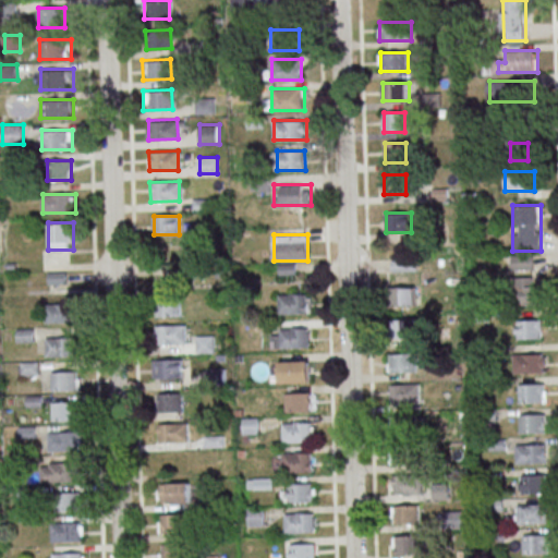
[(531,255),(512,255),(512,269),(532,269),(531,255)]
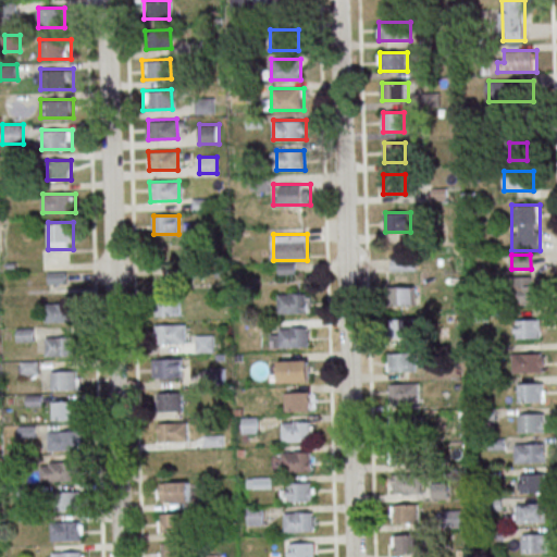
[(392,271),(417,271),(417,259),(392,259),(392,271)]
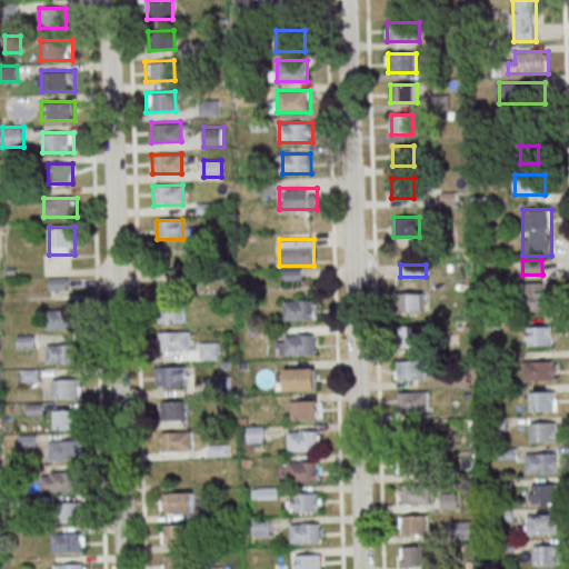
[(549,282),(523,282),(523,311),(549,311),(549,282)]
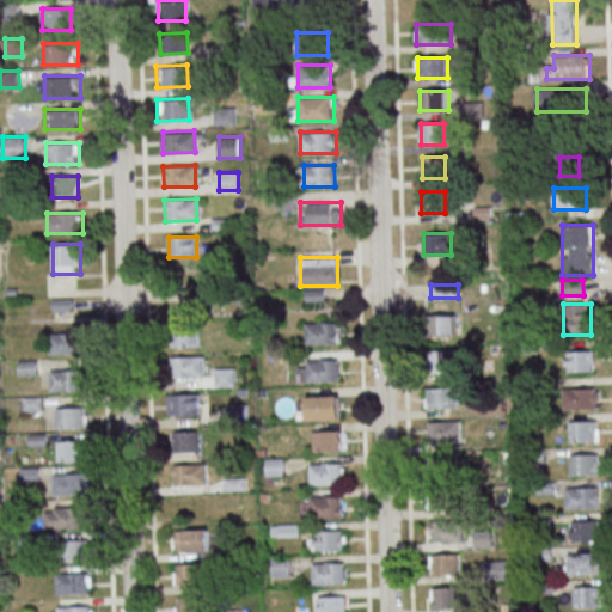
[(421,314),(453,313),(453,335),(421,335),(421,314)]
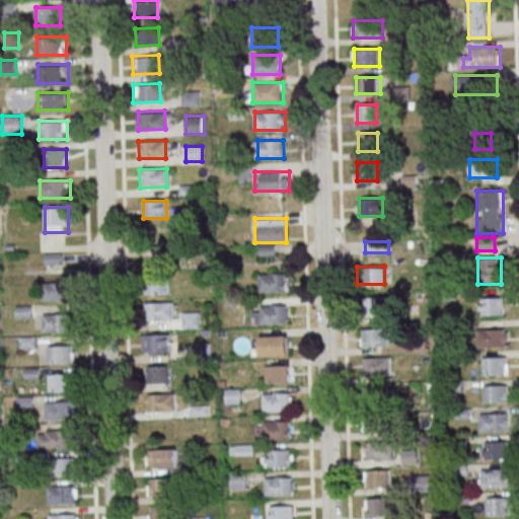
[(290,292),(290,274),(261,274),(261,292),(290,292)]
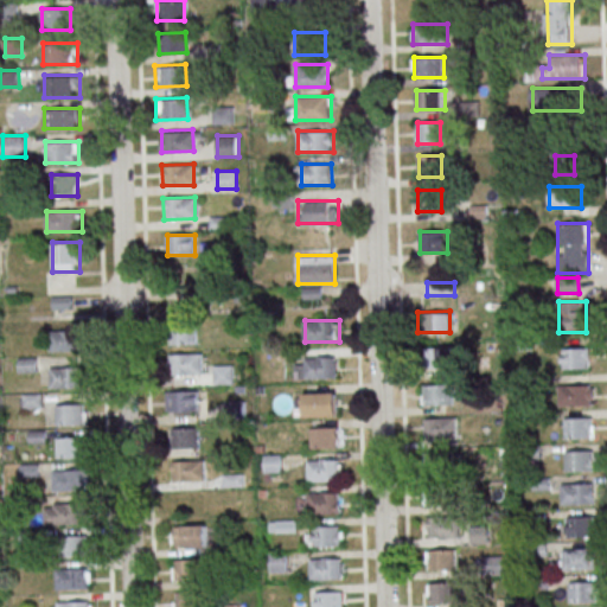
[(173,324),(173,345),(199,345),(199,324),(173,324)]
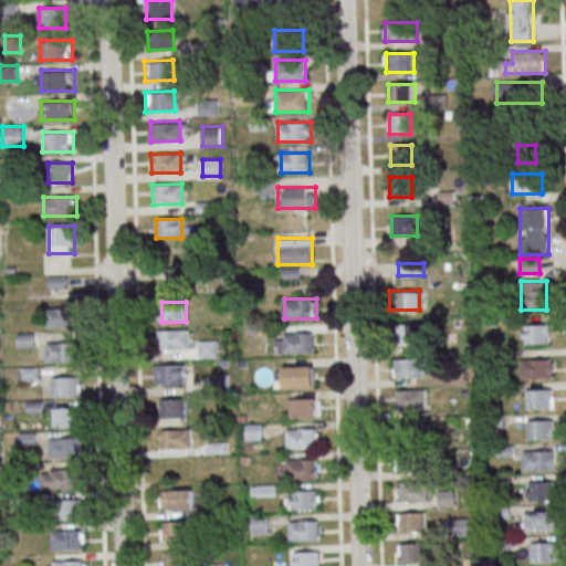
[(46,328),(75,328),(75,307),(46,307),(46,328)]
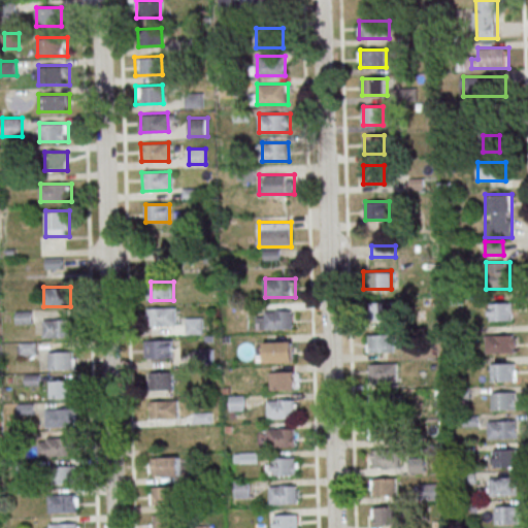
[(364,302),(391,301),(392,320),(364,321),(364,302)]
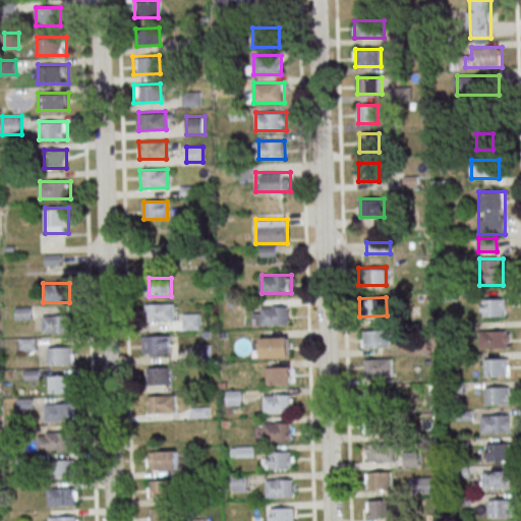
[(483,298),(483,316),(507,316),(507,298),(483,298)]
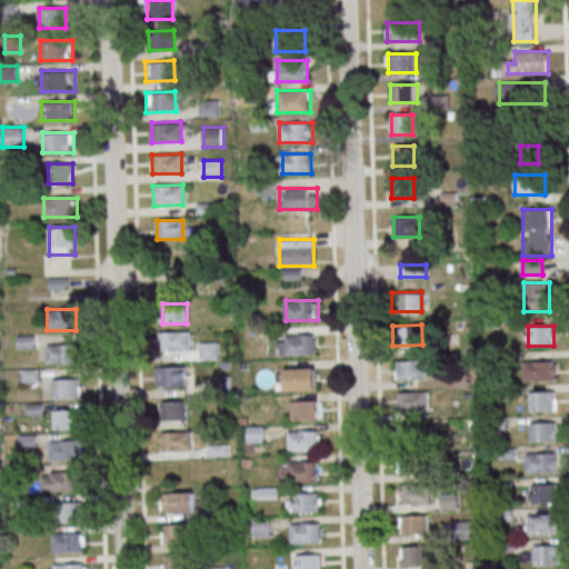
[(191,331),(160,331),(160,351),(191,351),(191,331)]
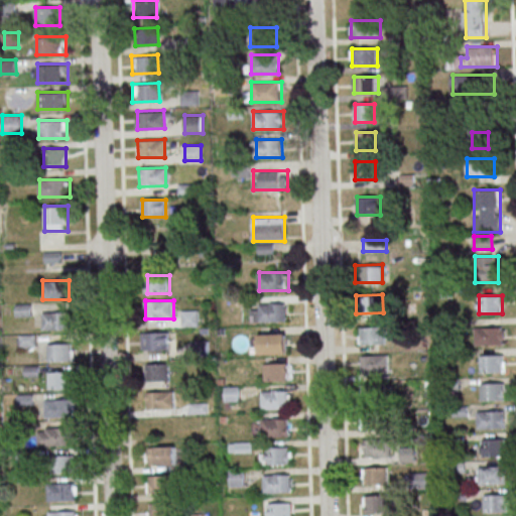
[(250,321),(286,321),(286,301),(250,301),(250,321)]
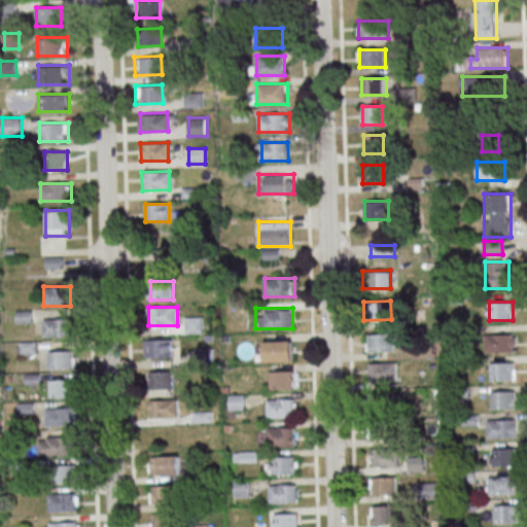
[(185,334),(203,334),(203,316),(185,316),(185,334)]
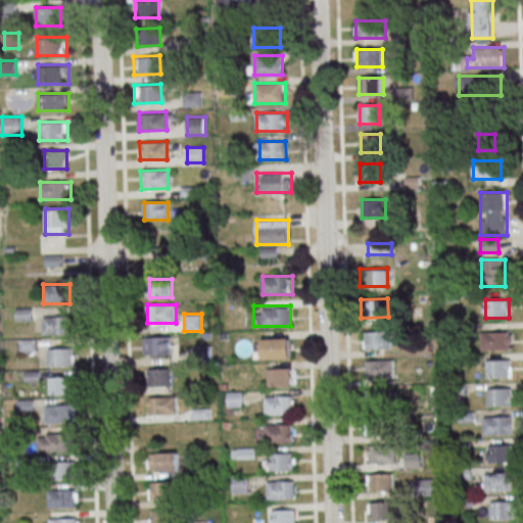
[(73,334),(73,316),(44,316),(44,334),(73,334)]
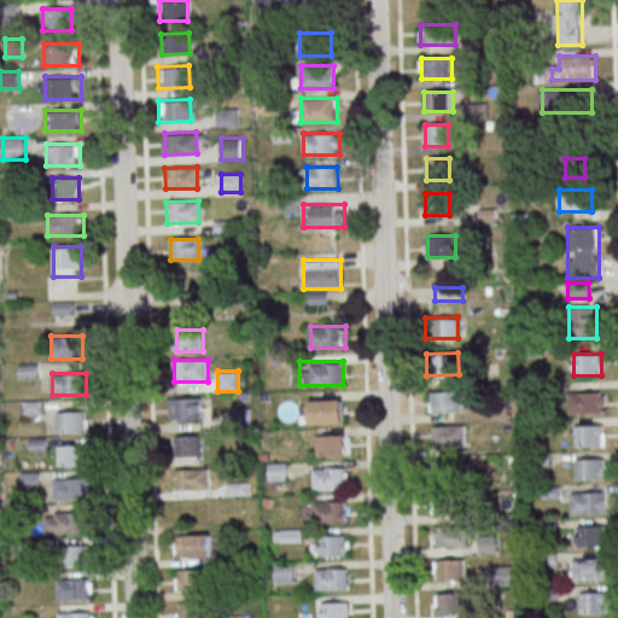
[(566,392),(599,391),(599,413),(567,414),(566,392)]
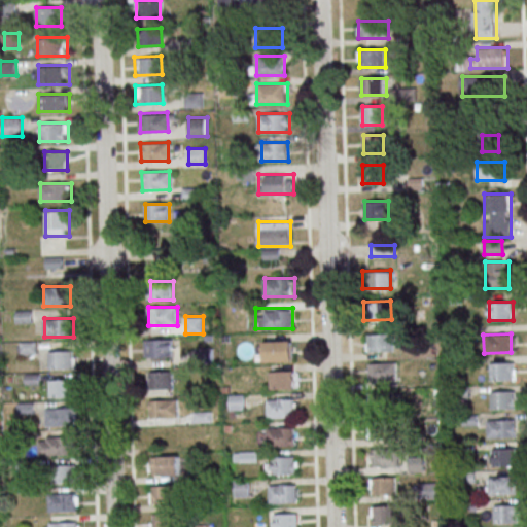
[(397,335),(366,335),(366,352),(397,352),(397,335)]
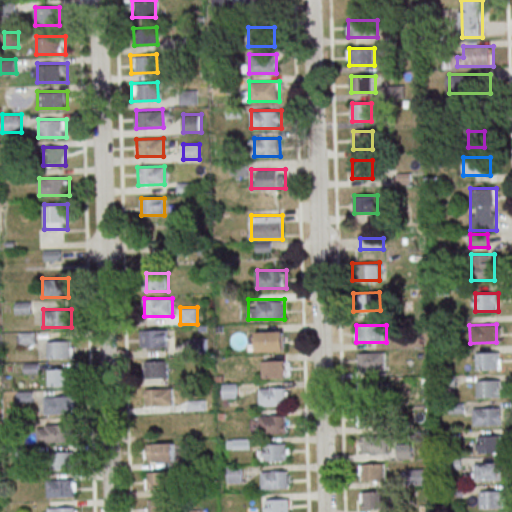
[(186,329),(141,329),(141,348),(174,348),(174,337),(186,337),(186,329)]
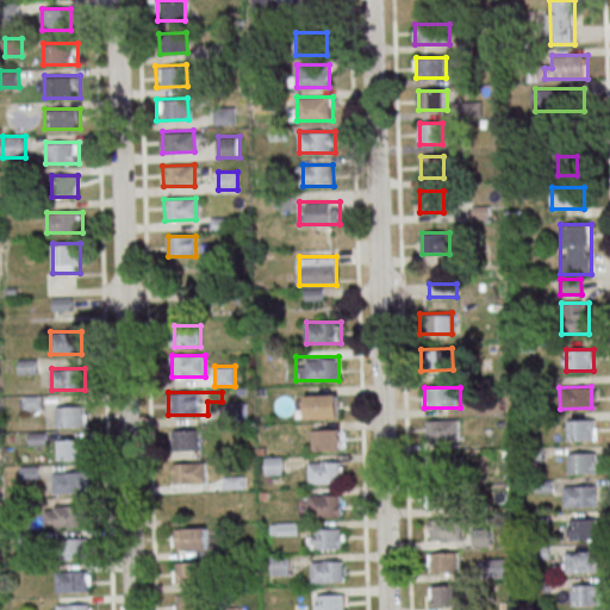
[(306,394),(306,418),(340,418),(340,394),(306,394)]
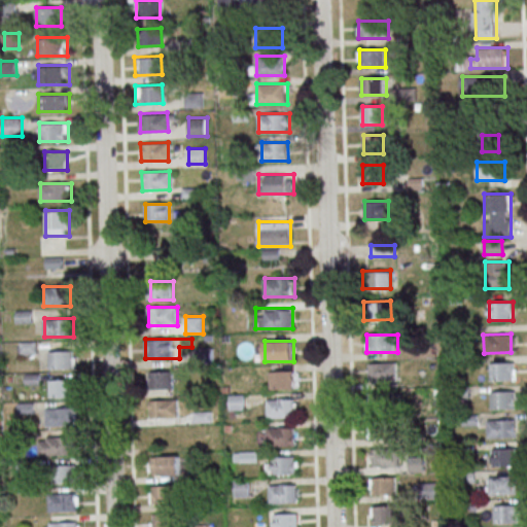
[(75,350),(49,350),(49,369),(75,369),(75,350)]
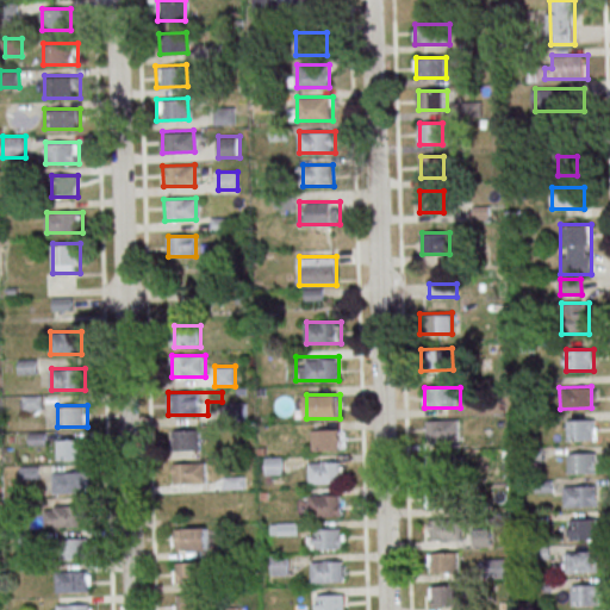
[(424,421),(456,419),(456,441),(424,441),(424,421)]
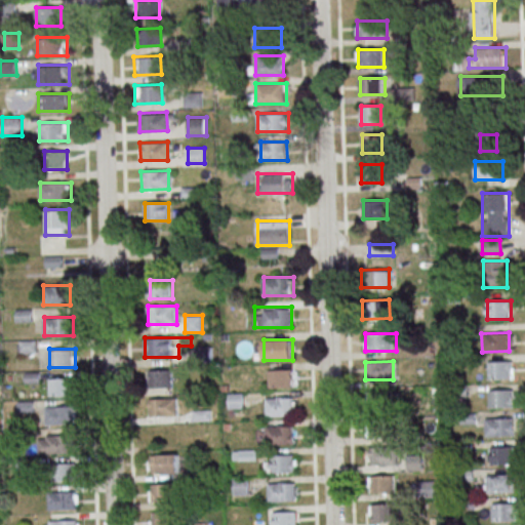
[(515,361),(488,361),(488,379),(515,379),(515,361)]
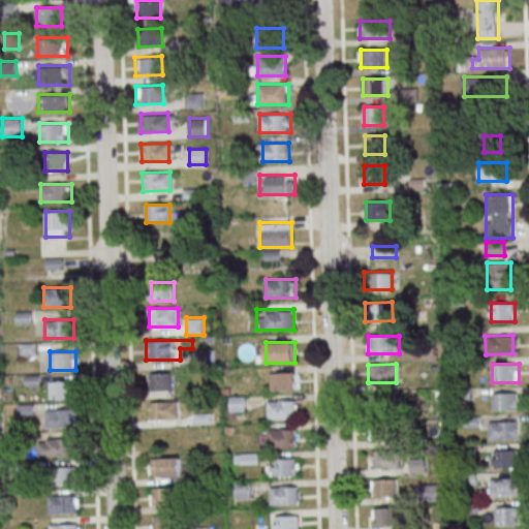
[(150,372),(151,391),(176,391),(176,372),(150,372)]
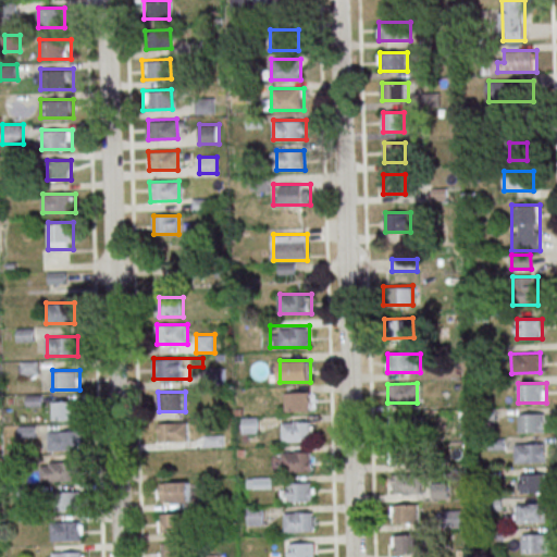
[(285,392),(285,411),(316,411),(316,392),(285,392)]
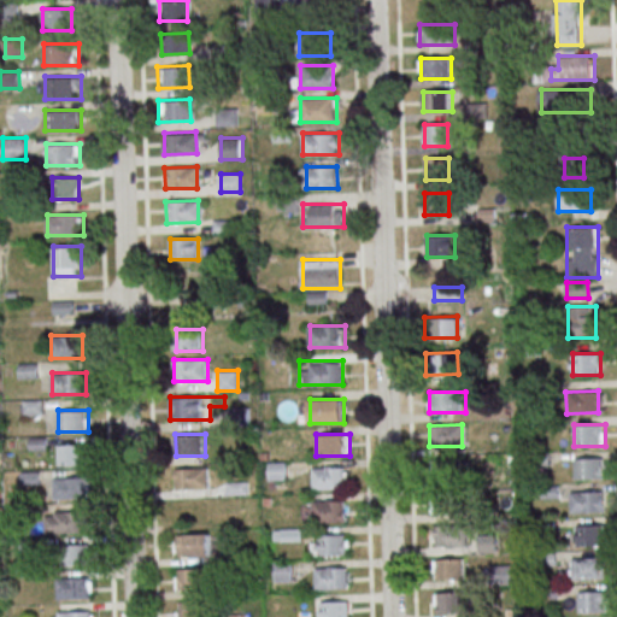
[(88,444),(59,444),(59,465),(88,465),(88,444)]
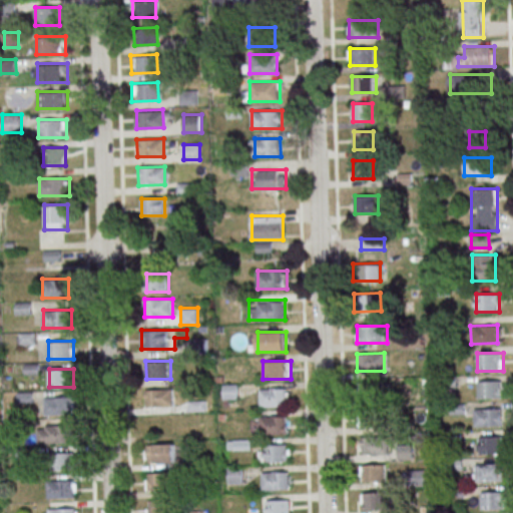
[(478,380),(478,399),(505,399),(505,380),(478,380)]
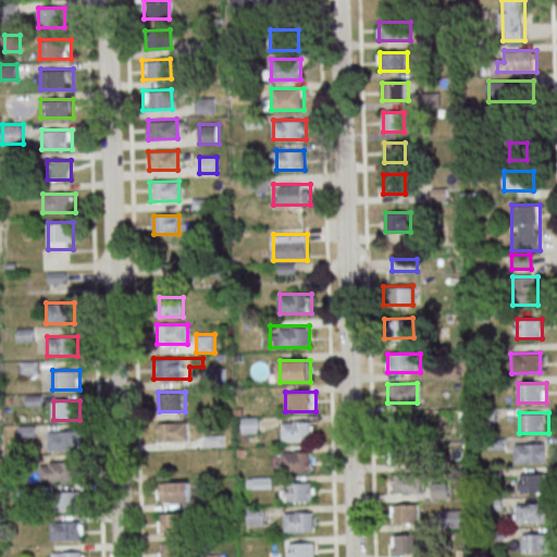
[(388,415),(418,413),(419,433),(390,434),(388,415)]
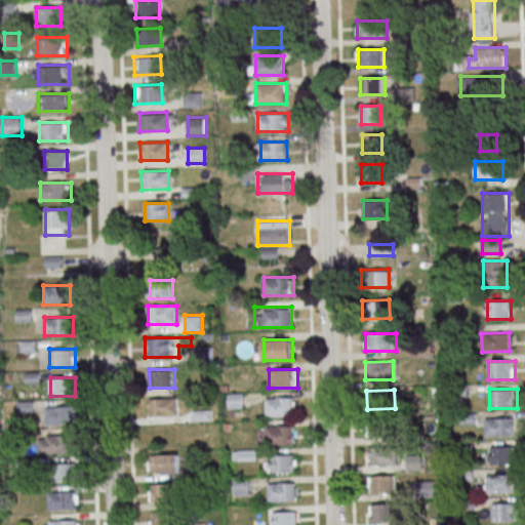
[(230,408),(243,408),(243,394),(230,394),(230,408)]
